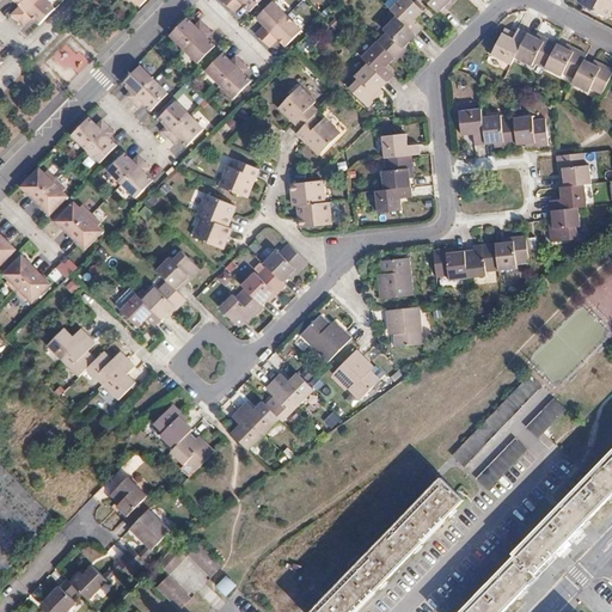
[(16,0),(20,5),(12,12),(18,18),(36,0),(16,0)]
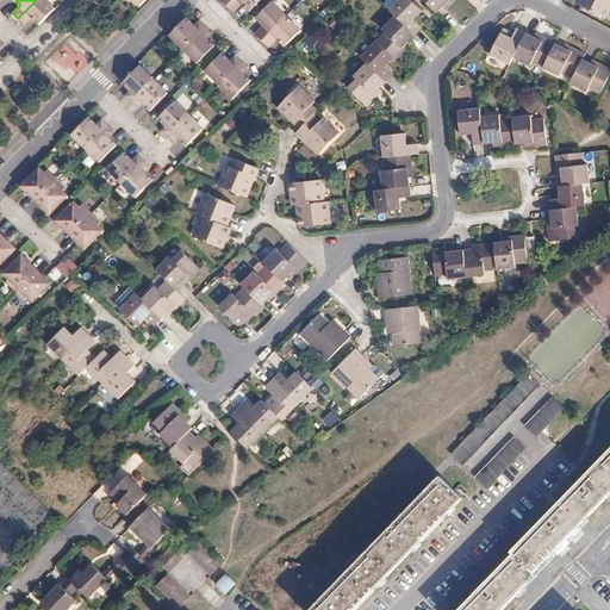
[(51,0),(36,0),(18,18),(25,25),(35,17),(41,23),(57,6),(51,0)]
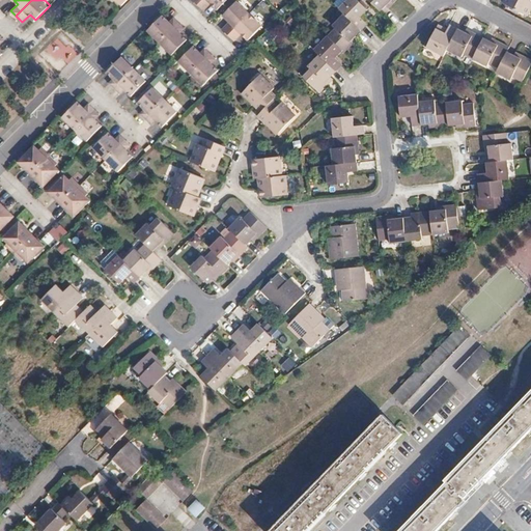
[(228,0),(203,0),(199,5),(205,11),(213,3),(220,9),(228,0)]
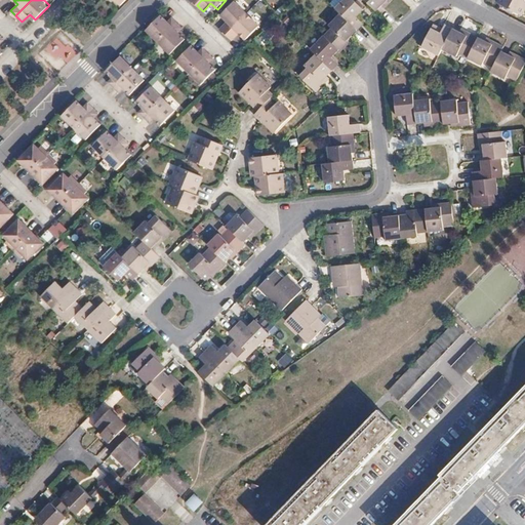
[(229,21),(221,29),(228,35),(249,13),(236,0),(223,14),(229,21)]
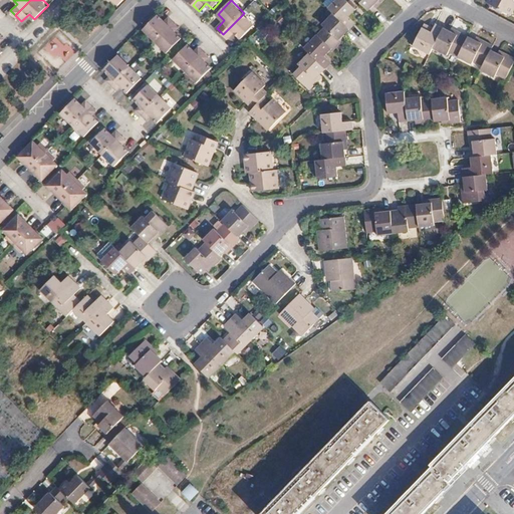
[(325,0),(322,3),(328,8),(336,0),(325,0)]
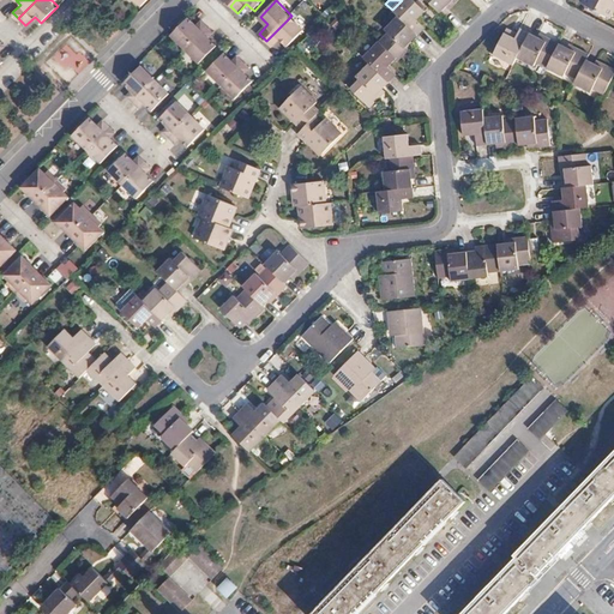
[(402,0),(392,10),(398,17),(417,36),(425,29),(417,20),(426,12),(413,0),(402,0)]
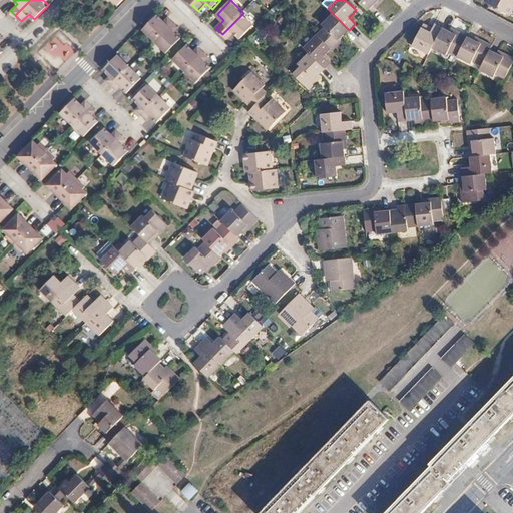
[(356,0),(368,12),(374,6),(379,1),(381,3),(384,0),(356,0)]
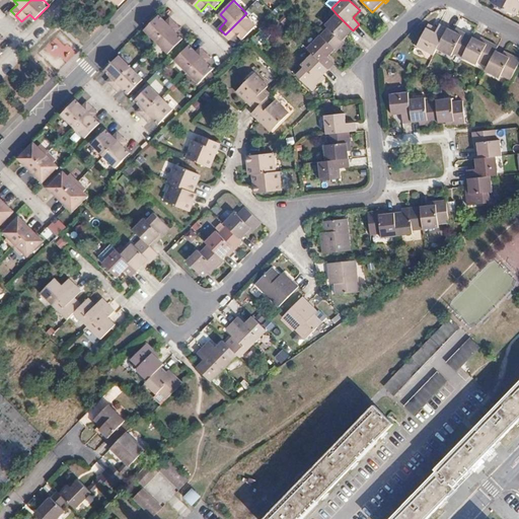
[(515,15),(518,6),(518,0),(497,0),(495,5),(515,15)]
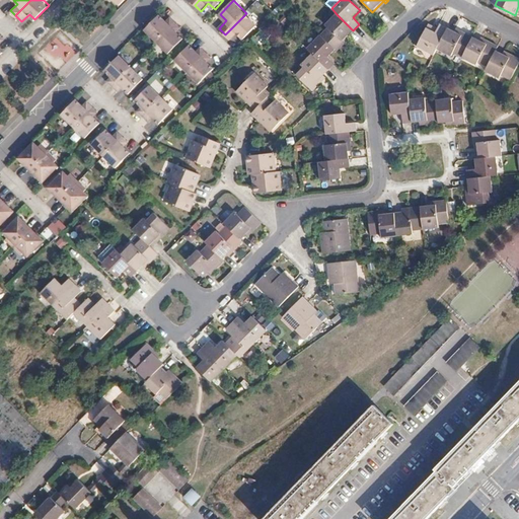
[(162,13),(153,23),(147,28),(159,41),(178,21),(173,16),(169,20),(162,13)]
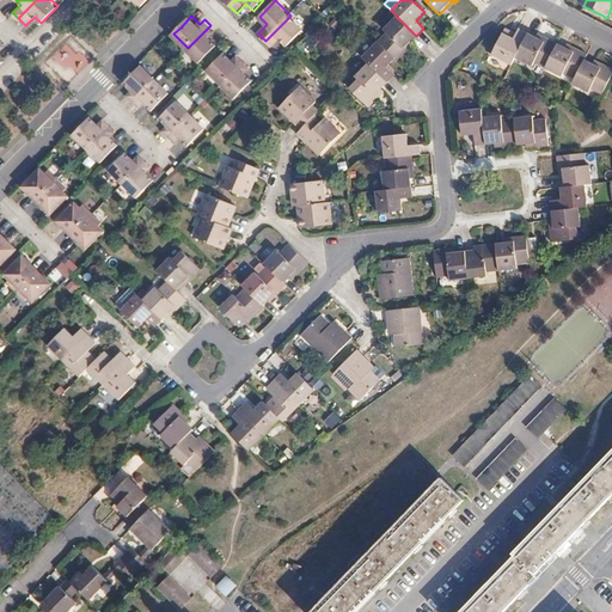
[(291,16),(265,41),(273,48),(281,38),(289,47),(305,30),(291,16)]
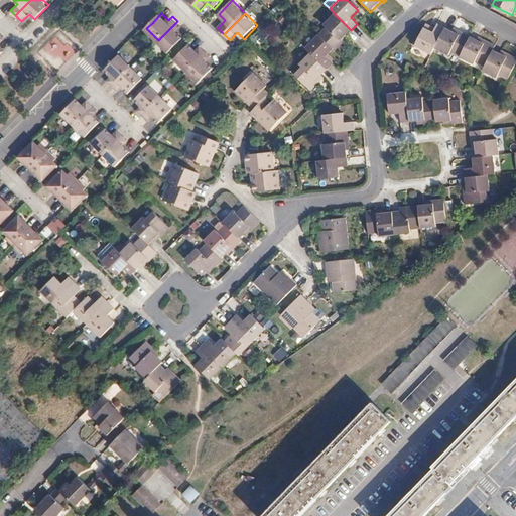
[(351,30),(335,14),(324,25),(326,27),(318,34),(334,49),(336,51),(343,43),(341,40),(346,35),(351,30)]
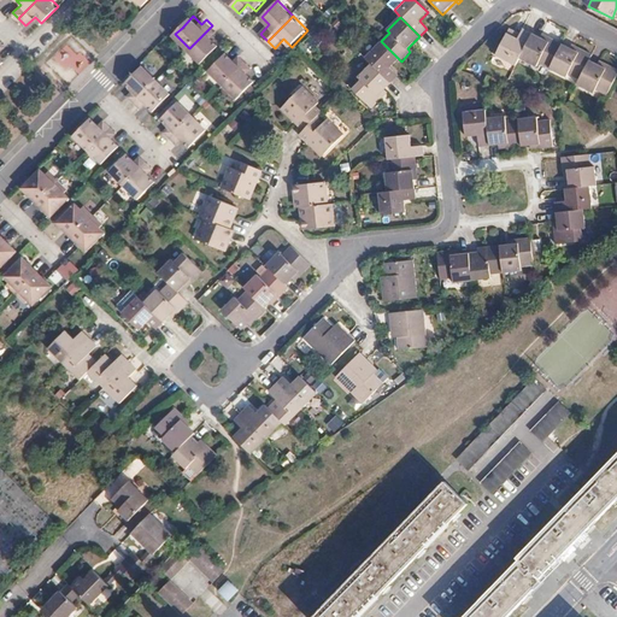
[(121,23),(113,30),(118,35),(125,28),(121,23)]
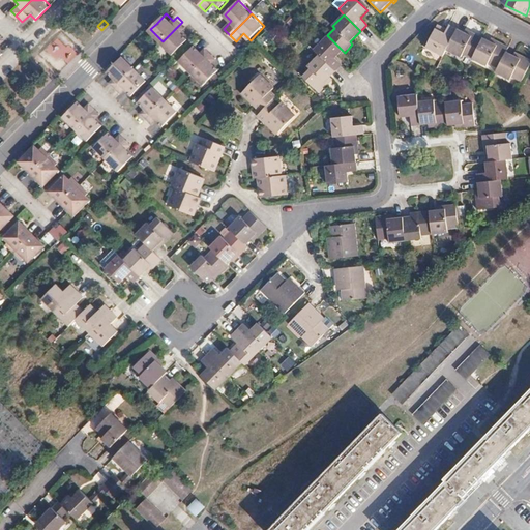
[(182,22),(163,41),(175,54),(190,38),(183,32),(187,27),(182,22)]
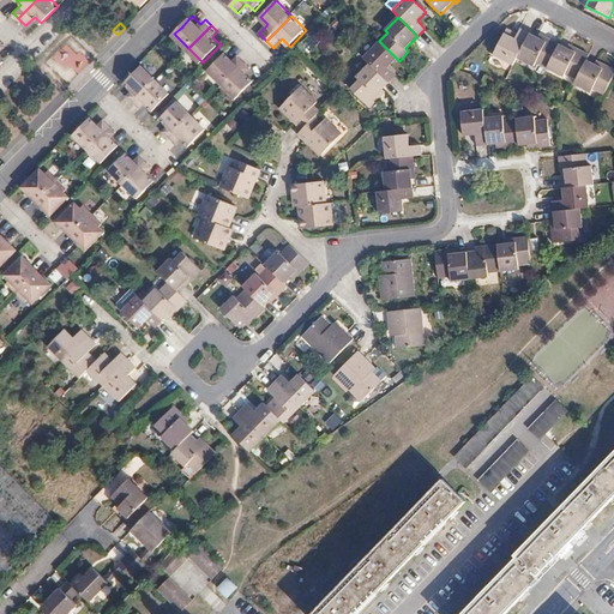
[(513,66),(517,59),(530,34),(521,29),(518,34),(516,38),(505,34),(494,55),(513,66)]
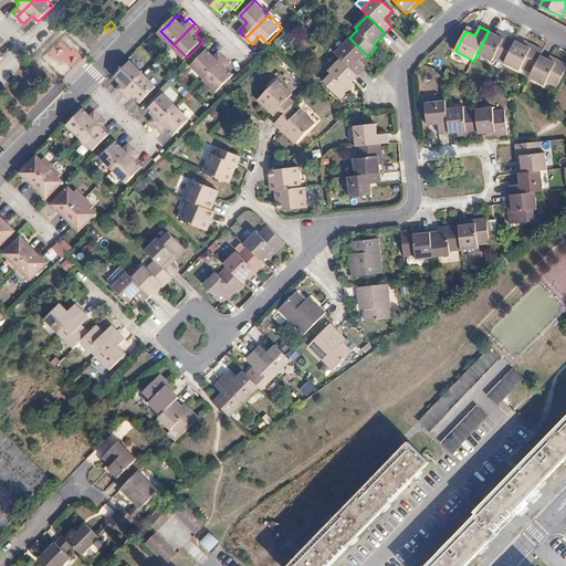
[(468,27),(465,31),(475,35),(478,31),(468,27)]
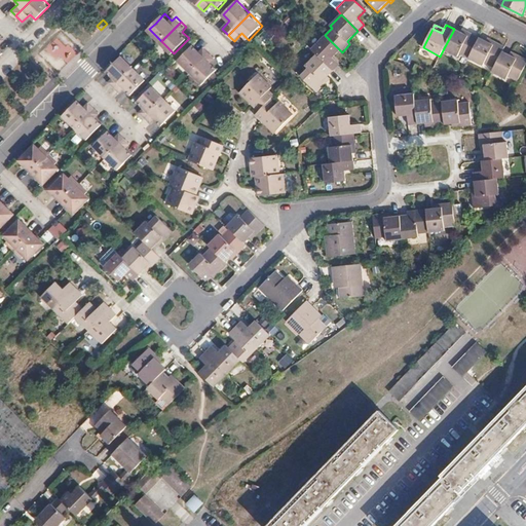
[(468,59),(480,38),(470,33),(467,36),(460,33),(454,29),(443,50),(457,58),(459,53),(468,59)]
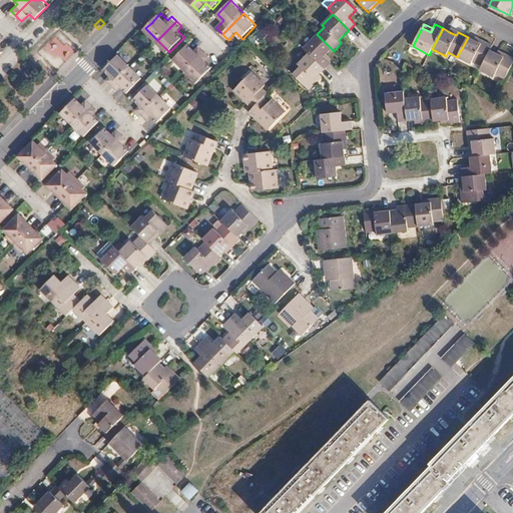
[(304,48),(309,53),(325,69),(331,63),(325,56),(332,49),(317,34),(304,48)]
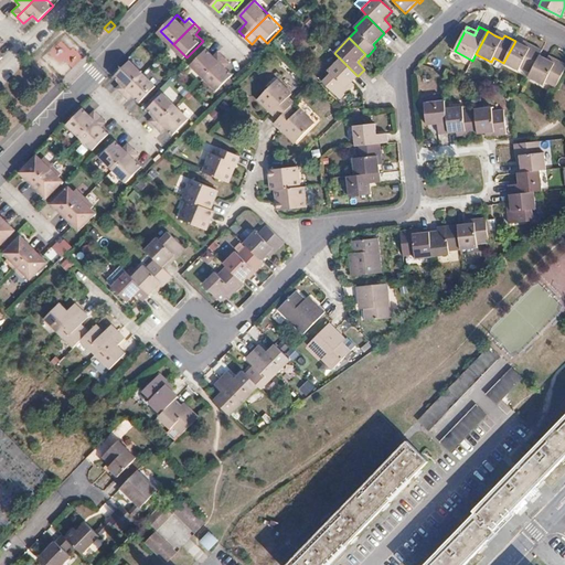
[(373,44),(375,48),(382,42),(379,39),(373,44)]
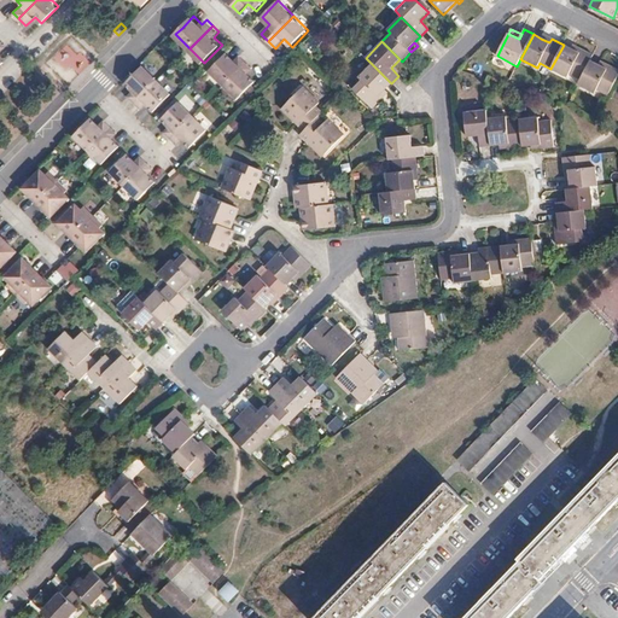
[(64,45),(53,59),(68,70),(79,56),(64,45)]
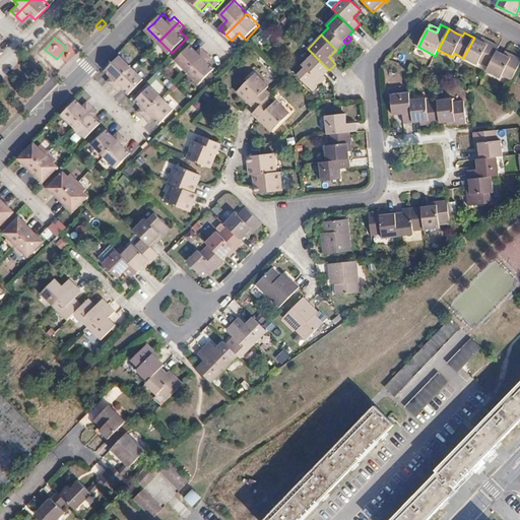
[(474,38),(463,58),(477,65),(479,62),(489,67),(497,51),(500,46),(490,41),(488,45),(480,41),(474,38)]
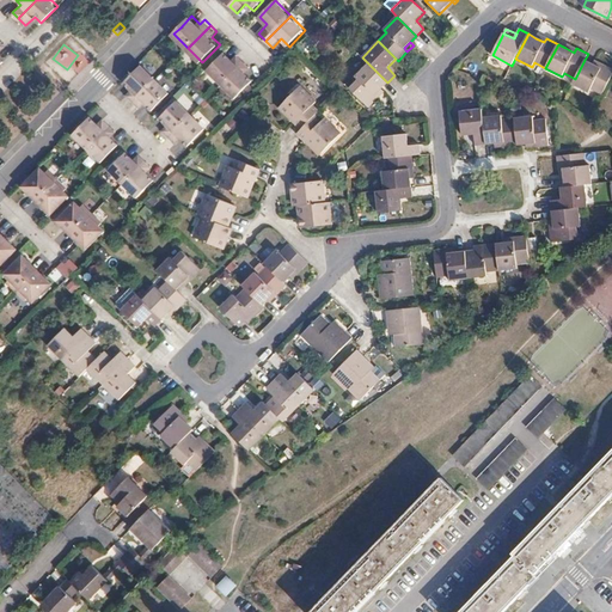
[(209,69),(224,84),(245,61),(239,55),(236,60),(227,51),(209,69)]
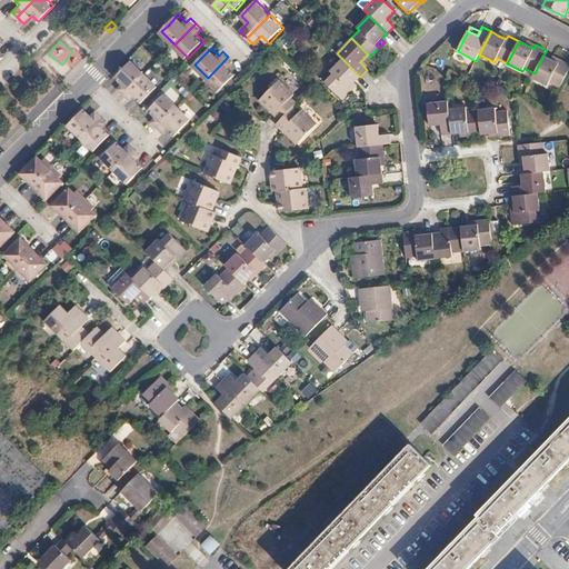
[(550,83),(560,88),(566,76),(568,70),(568,63),(561,60),(559,63),(551,60),(543,56),(535,73),(532,78),(548,87),(550,83)]
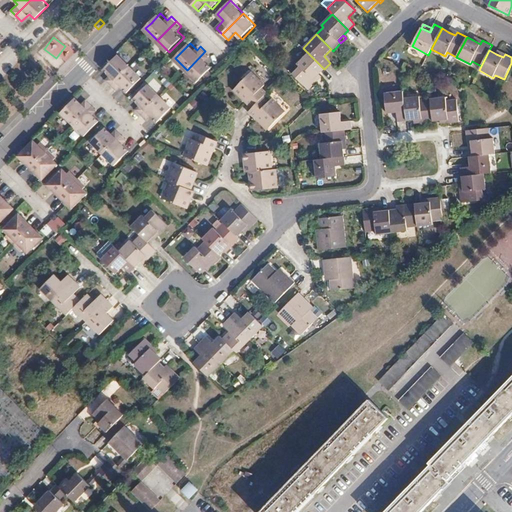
[(205,51),(187,70),(199,83),(214,68),(207,61),(211,56),(205,51)]
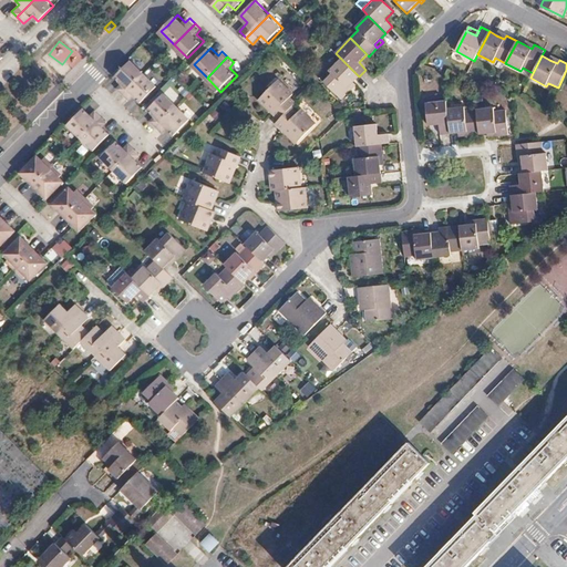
[(341,101),(351,91),(348,88),(353,83),(359,76),(341,59),(328,72),(331,74),(323,82),(341,101)]
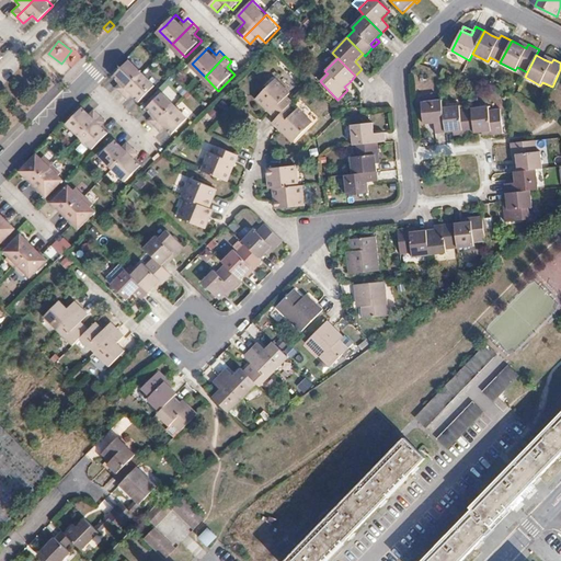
[(130,60),(122,68),(114,76),(122,84),(117,89),(123,94),(144,73),(130,60)]
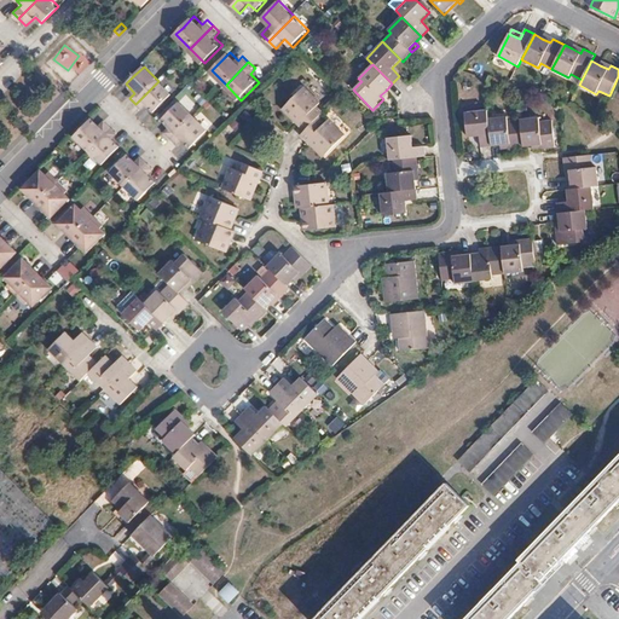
[(158,81),(136,104),(142,110),(148,105),(156,114),(173,96),(158,81)]
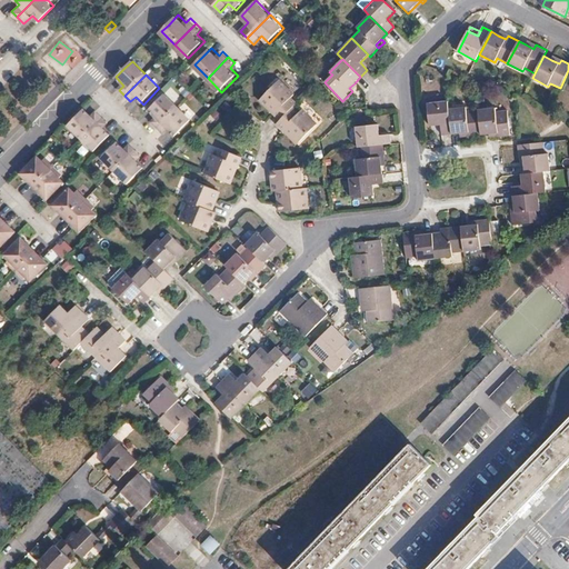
[(279,80),(262,98),(276,112),(273,113),(280,120),(292,108),(296,105),(290,99),(295,96),(279,80)]
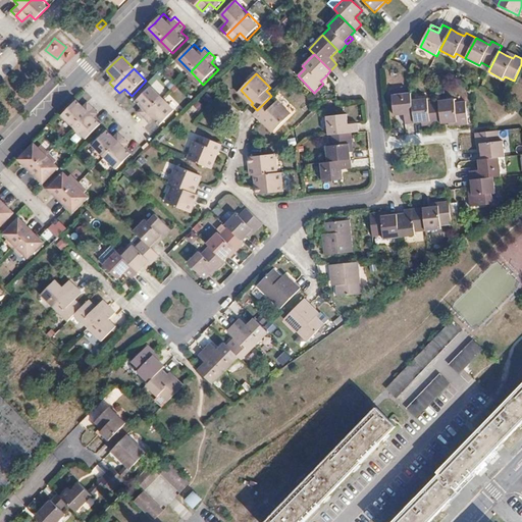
[(140,112),(144,117),(163,99),(152,87),(137,102),(144,108),(140,112)]
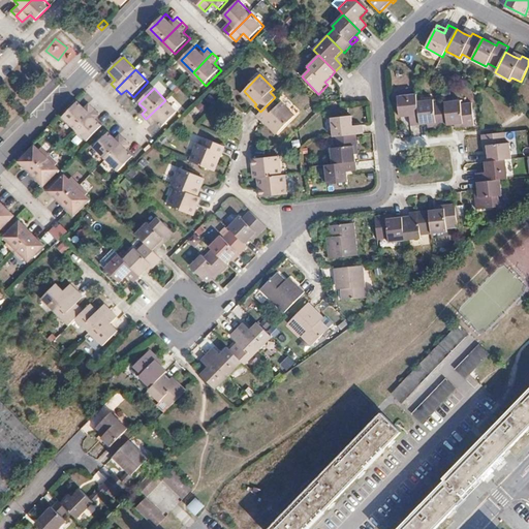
[(256,104),(244,91),(241,93),(254,105),(256,104)]
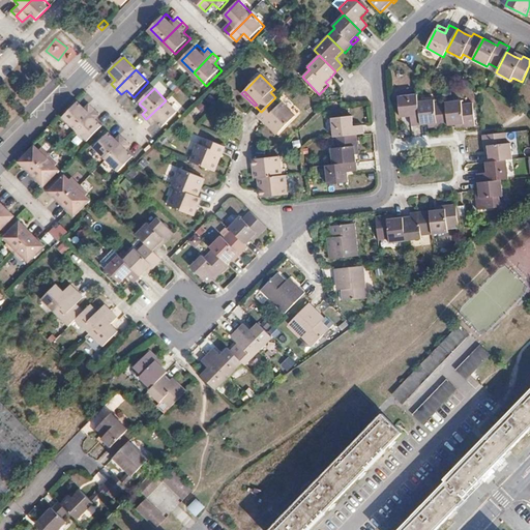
[(412,126),(421,125),(418,102),(418,94),(399,96),(401,118),(411,117),(412,126)]
